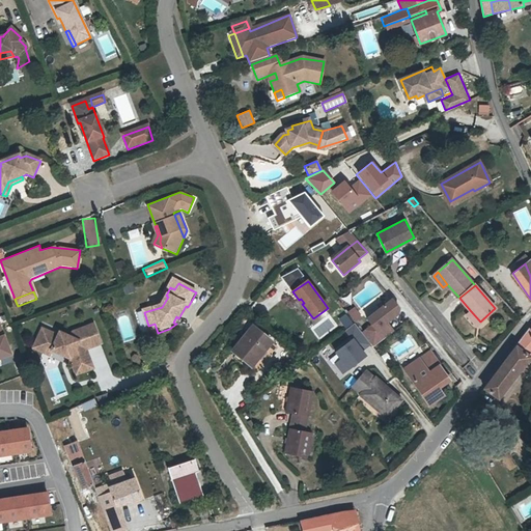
[(362,333),(373,347),(396,331),(389,322),(397,314),(398,309),(391,301),(366,319),(371,327),(362,333)]
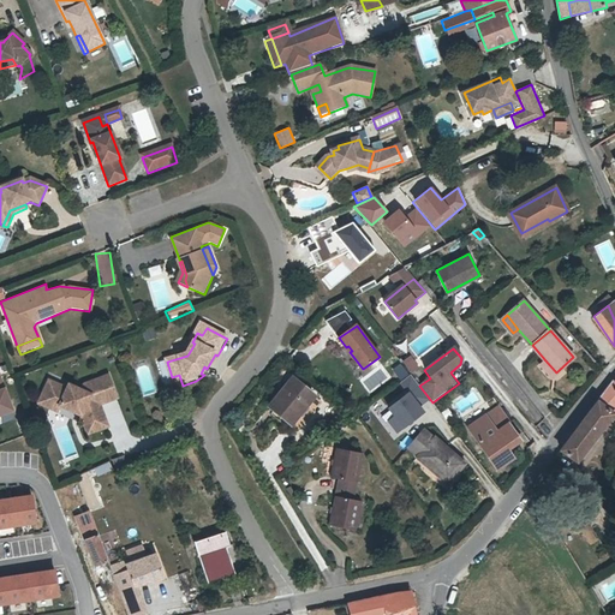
[(411,374),(418,368),(410,357),(402,363),(411,374)]
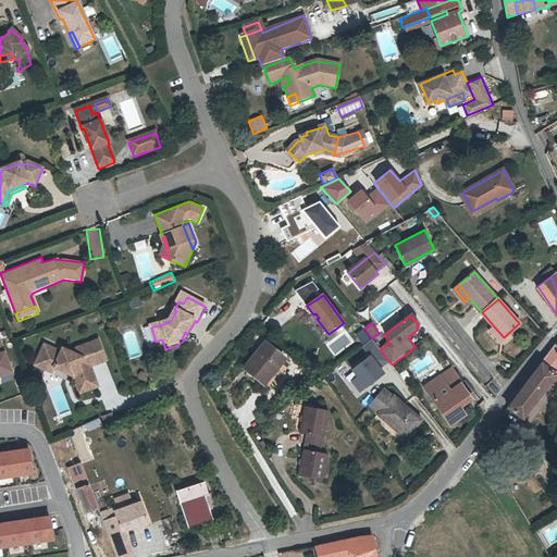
[(500,341),(504,337),(494,326),(491,330),(500,341)]
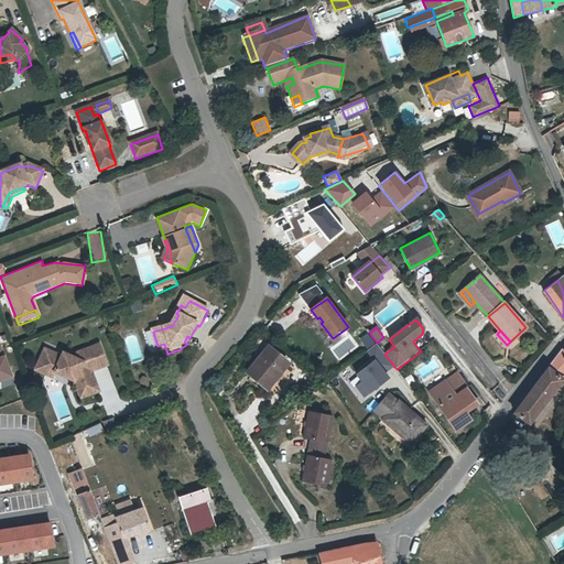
[(368,348),(375,343),(367,334),(361,338),(368,348)]
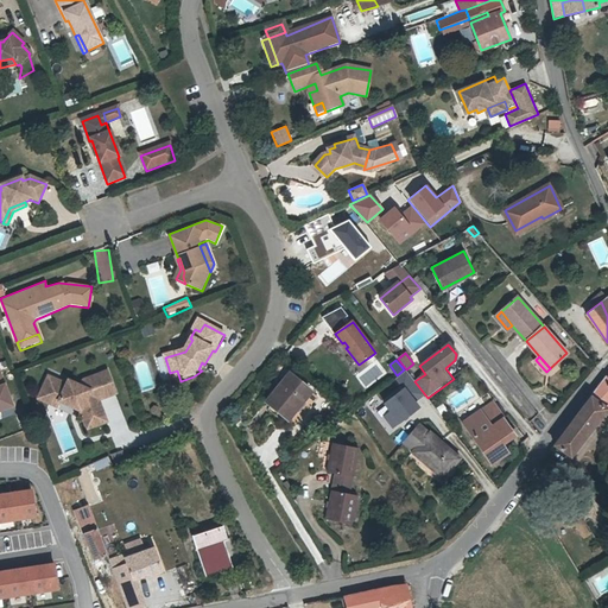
[(177,371),(170,373),(173,384),(181,381),(177,371)]
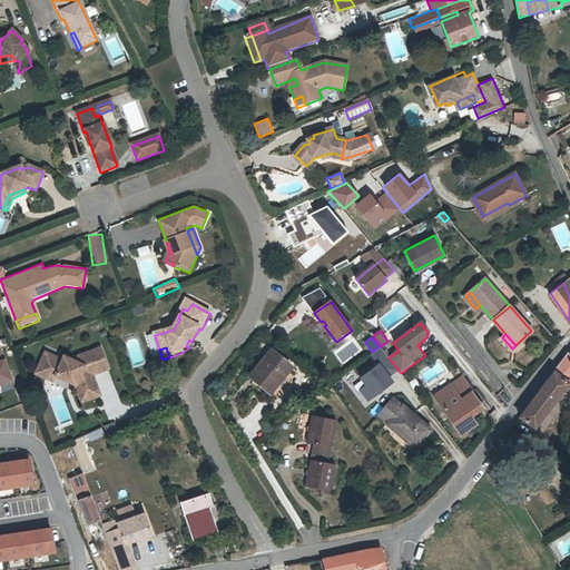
[(0,384),(11,381),(0,350),(0,384)]
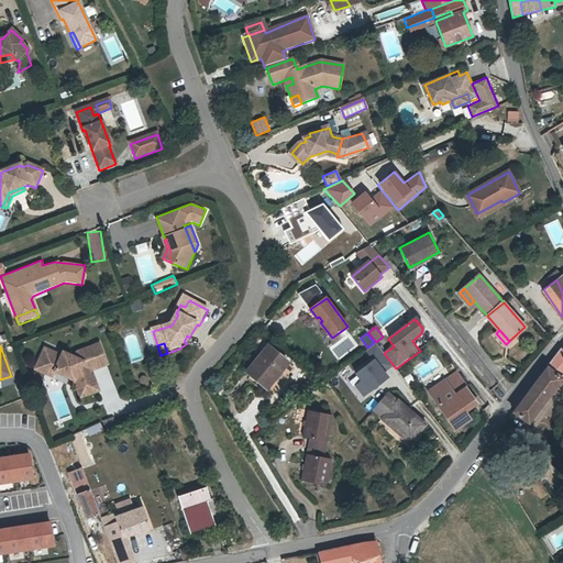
[(94,372),(109,365),(100,345),(78,354),(75,359),(64,354),(63,357),(46,350),(39,365),(56,373),(70,379),(72,376),(77,379),(76,382),(83,398),(101,392),(94,372)]
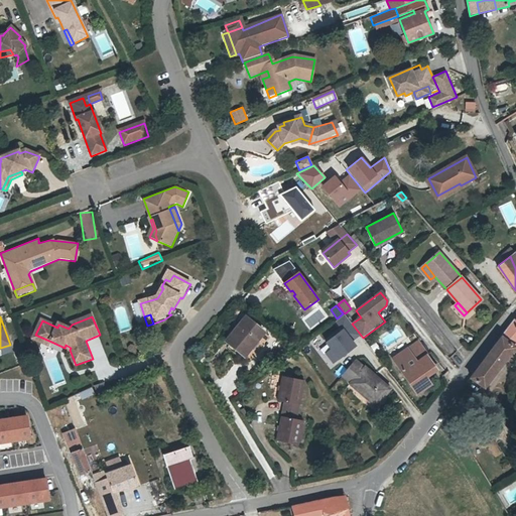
[(264,333),(246,317),(226,342),(244,356),(264,333)]
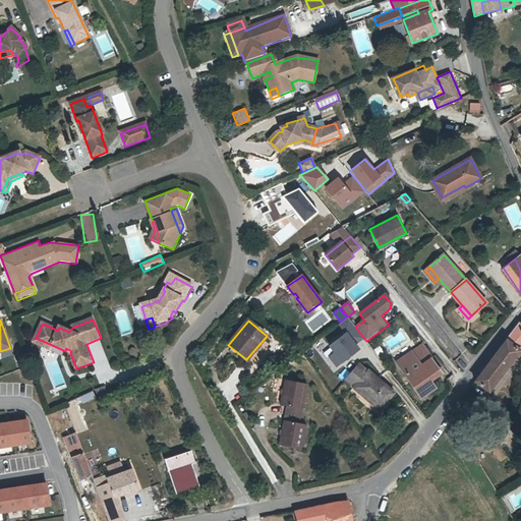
[(519,348),(520,345),(520,323),(520,324),(476,381),(489,392),(520,350),(519,348)]
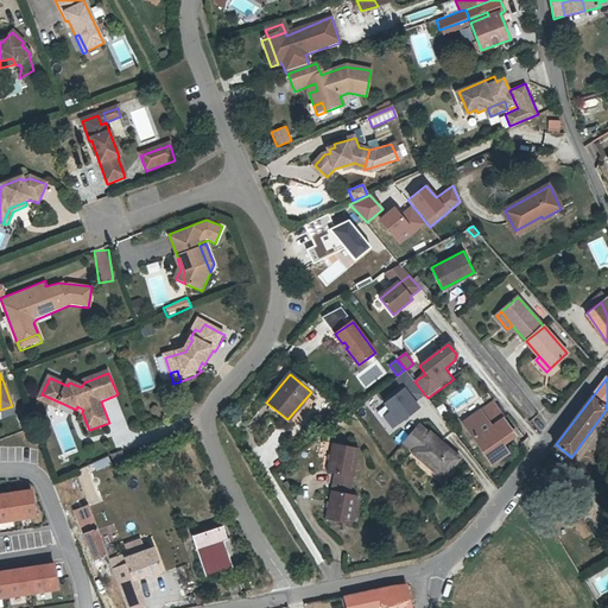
[(405,390),(380,409),(394,426),(418,407),(405,390)]
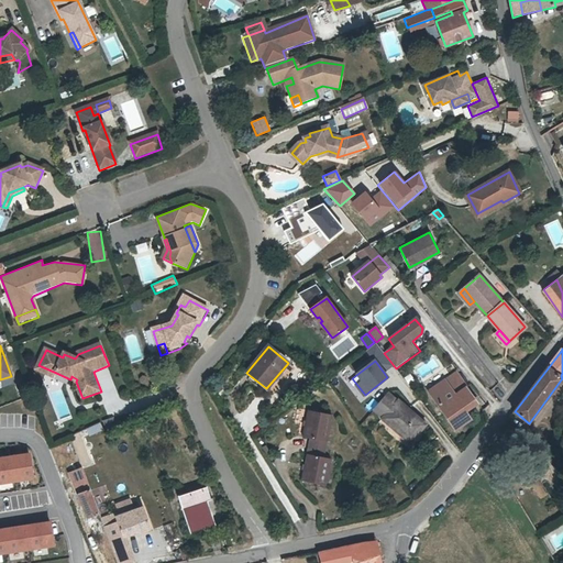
[(56,373),(39,365),(36,370),(54,377),(56,373)]
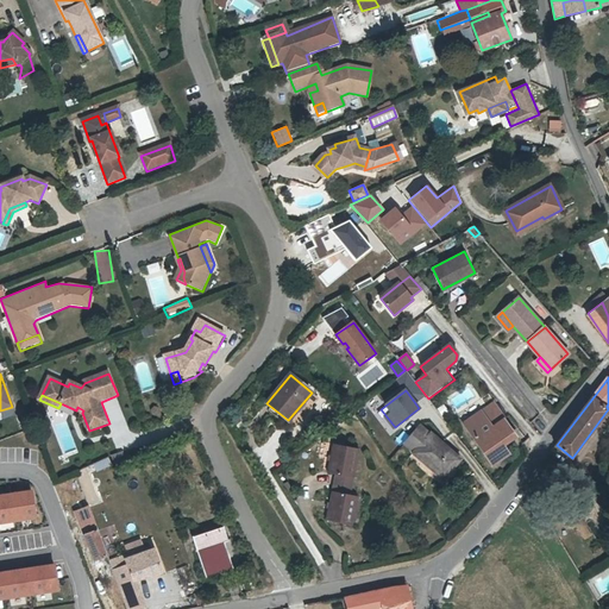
[(485,456),(502,445),(515,435),(493,405),(464,425),(485,456)]
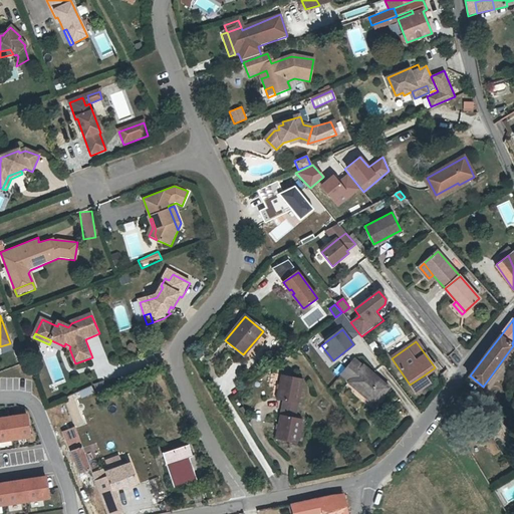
[(388,389),(363,366),(349,382),(372,406),(388,389)]
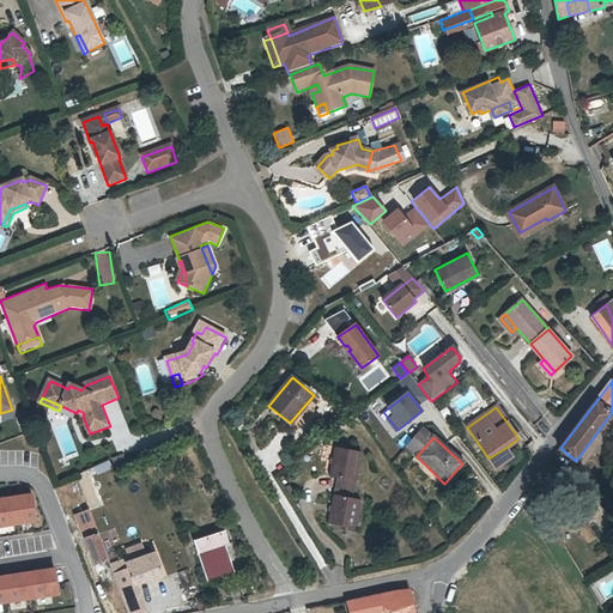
[(331,475),(338,477),(329,523),(356,528),(360,499),(353,497),(360,451),(335,447),(331,475)]
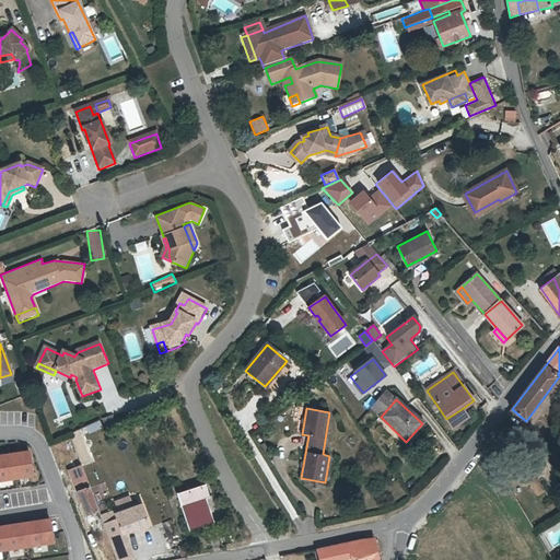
[(467,417),(462,409),(446,419),(452,428),(467,417)]
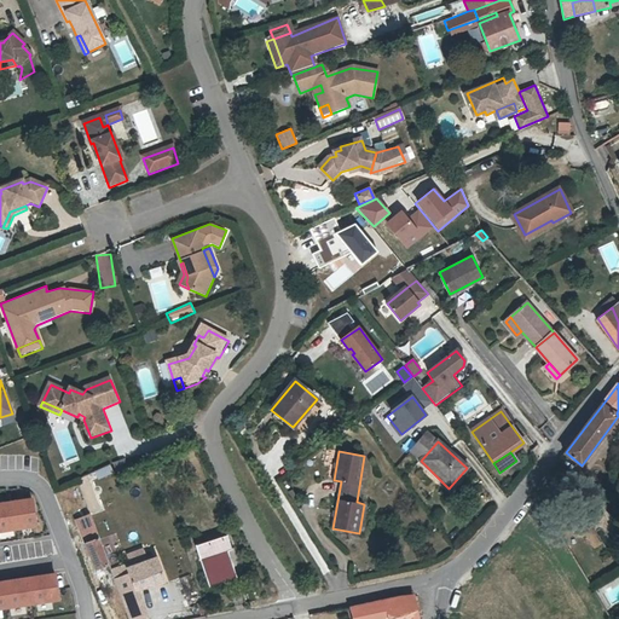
[(32,498),(0,502),(0,532),(36,527),(32,498)]
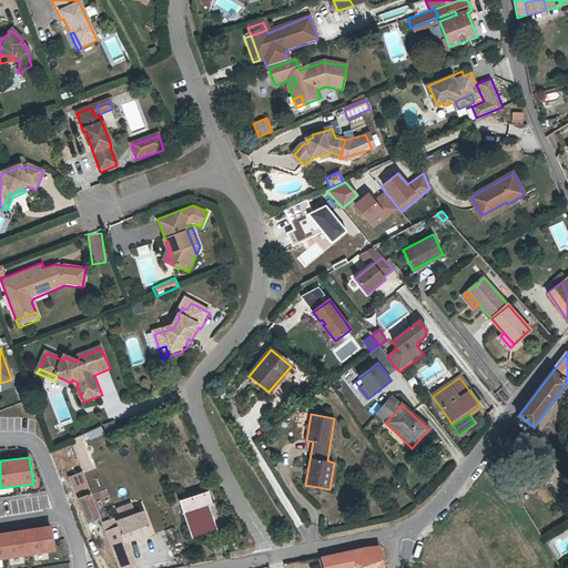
[(83,473),(71,477),(88,521),(100,517),(83,473)]
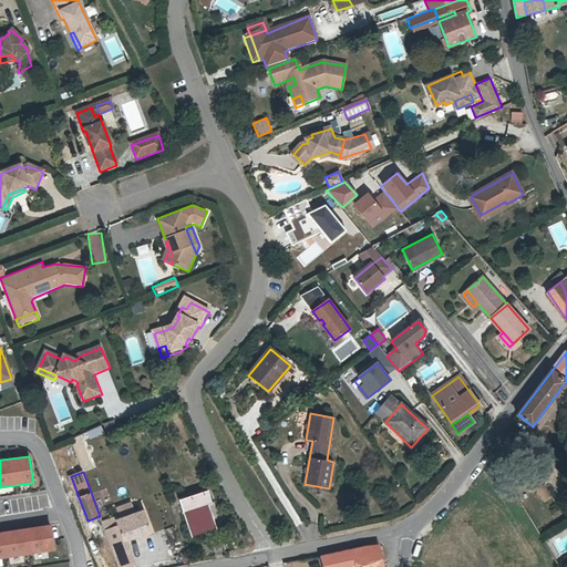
[(540,482),(533,486),(543,503),(550,498),(540,482)]
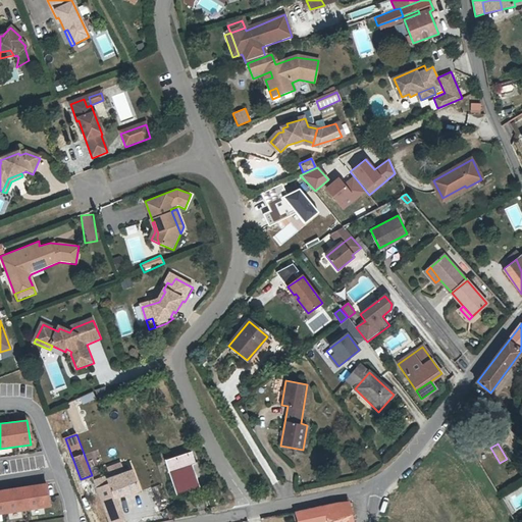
[(199,472),(192,453),(165,462),(174,494),(197,487),(194,473),(199,472)]
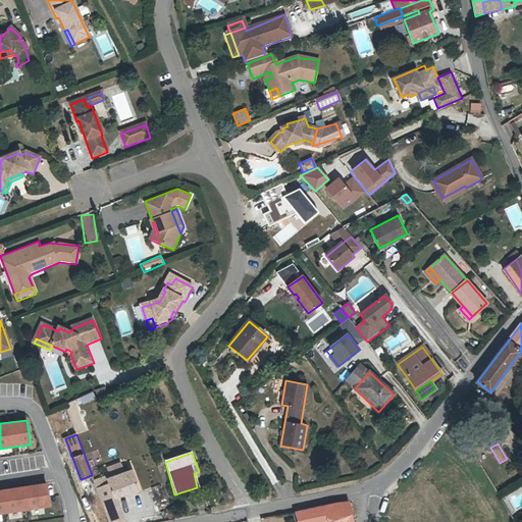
[(133,470),(109,478),(115,498),(128,492),(139,489),(133,470)]
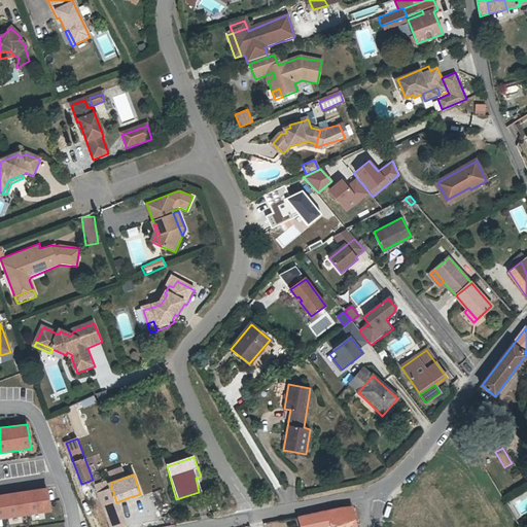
[(116,502),(110,483),(108,480),(95,485),(110,526),(117,526),(125,525),(116,502)]
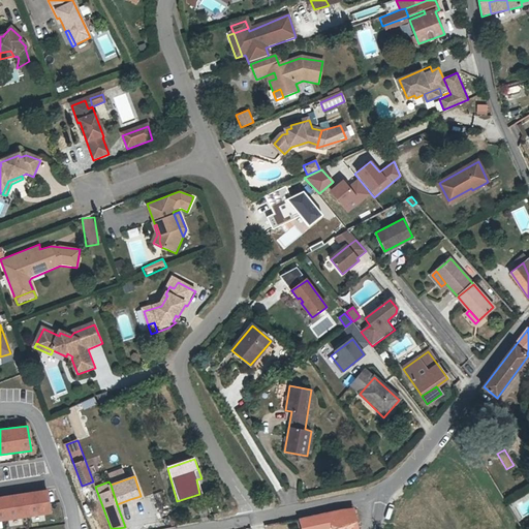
[(45,490),(0,496),(0,522),(50,515),(45,490)]
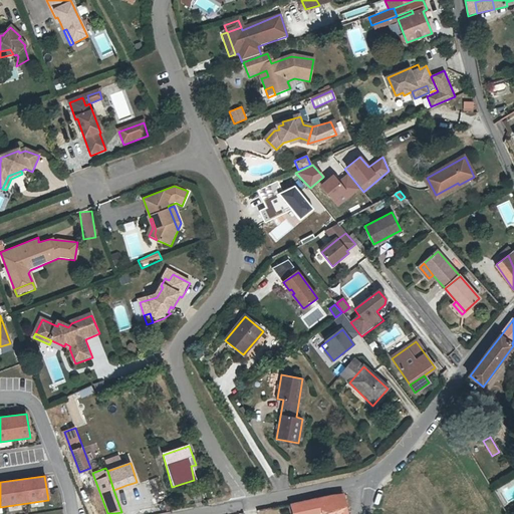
[(291,504),(293,513),(349,513),(346,502),(345,497),(344,494),(336,495),(324,498),(291,504)]
